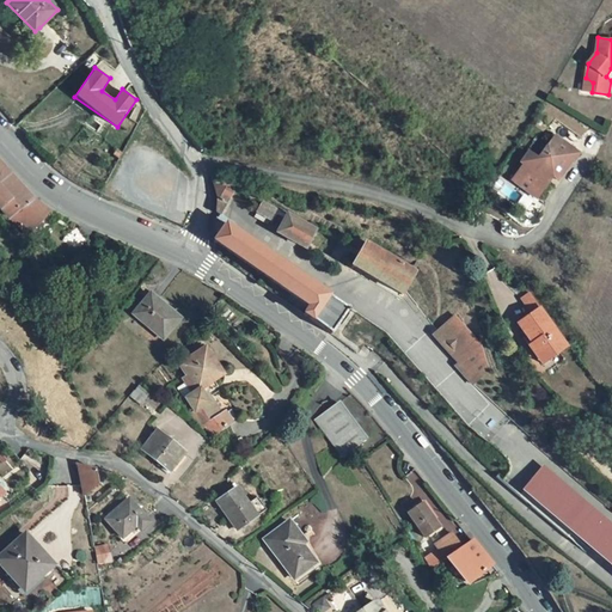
[(573,163),(580,153),(556,136),(538,160),(528,153),(521,163),(525,165),(513,181),(537,199),(552,177),(557,181),(570,161),(573,163)]
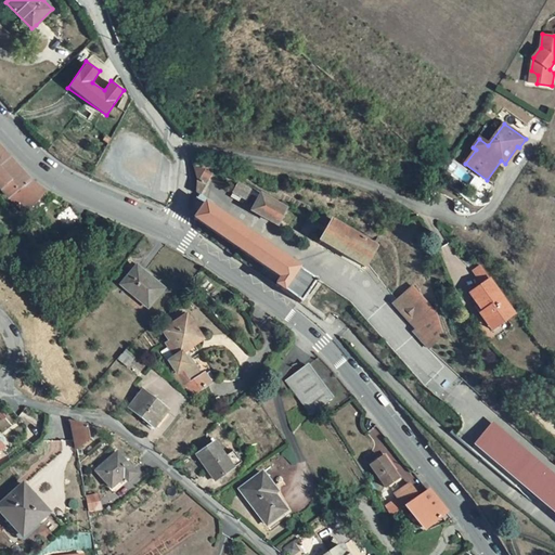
[(0,169),(12,160),(0,146),(0,169)]
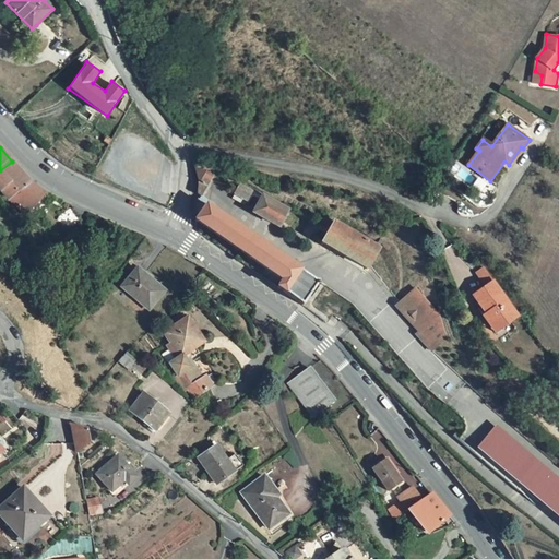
[(10,200),(31,182),(12,162),(0,170),(0,190),(9,201),(10,200)]
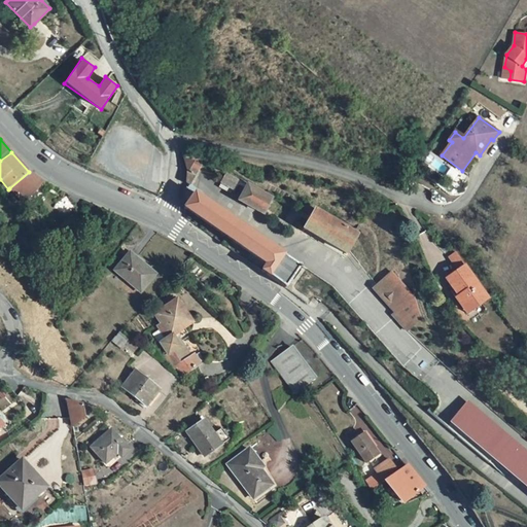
[(205,161),(184,156),(188,173),(186,183),(189,185),(191,182),(205,161)]
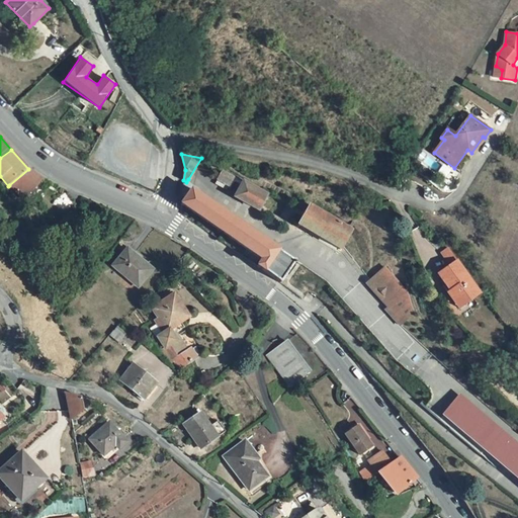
[(33,190),(42,180),(28,169),(9,185),(25,199),(33,190)]
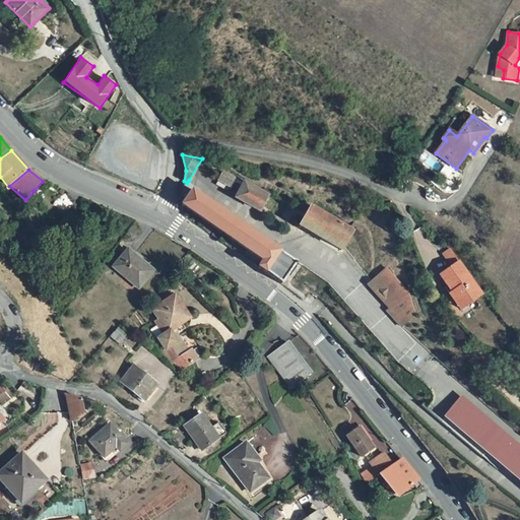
[(228,190),(235,179),(224,173),(217,185),(228,190)]
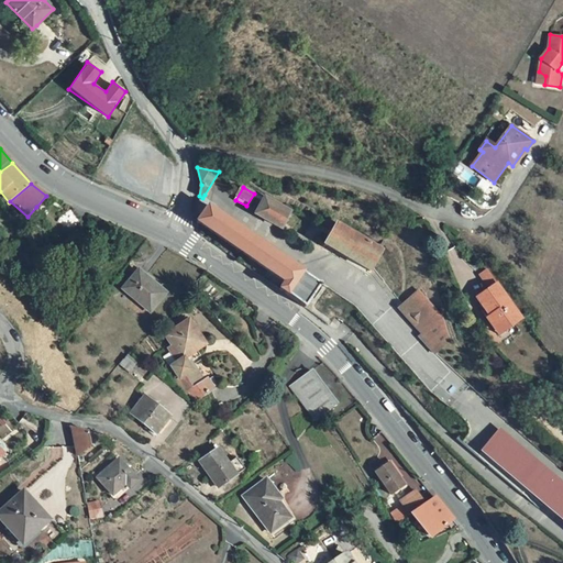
[(218,203),(205,195),(202,198),(201,201),(209,206),(214,210),(218,203)]
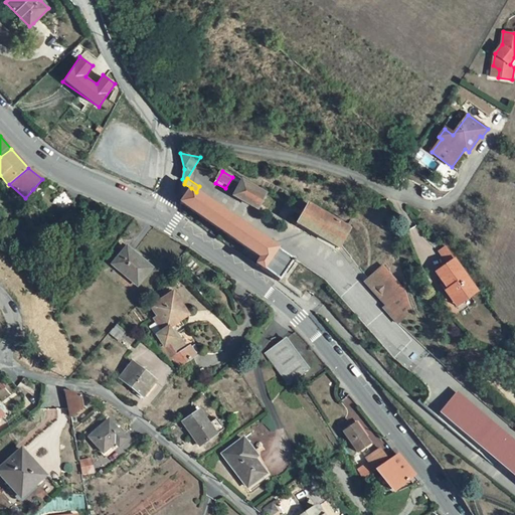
[(258,210),(267,194),(242,180),(233,196),(258,210)]
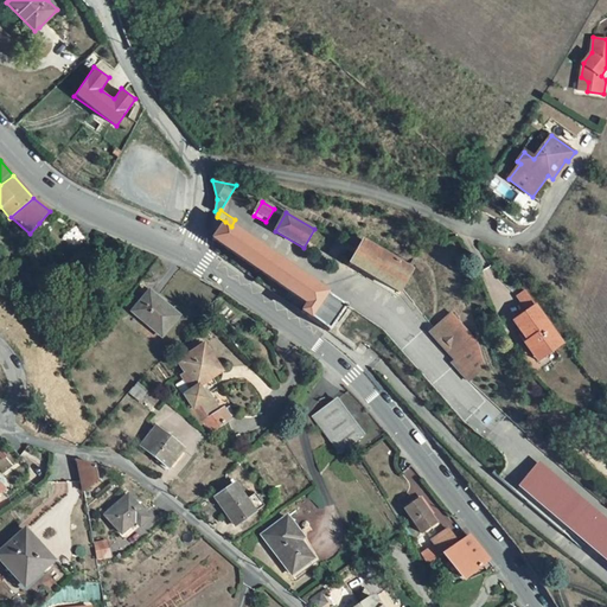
[(330,331),(346,307),(234,229),(231,227),(225,222),(212,240),(307,305),(302,312),(330,331)]
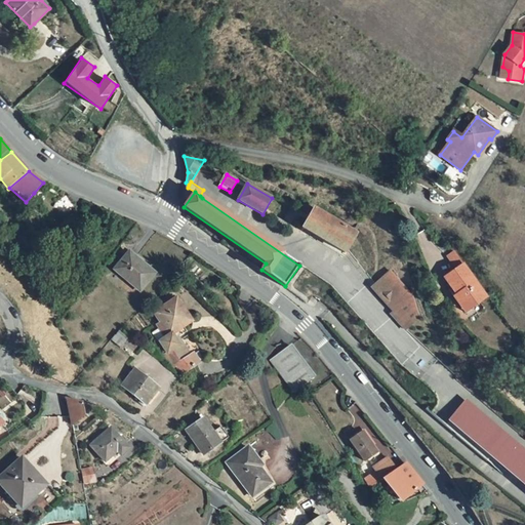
[(76,203),(70,195),(55,206),(63,214),(76,203)]
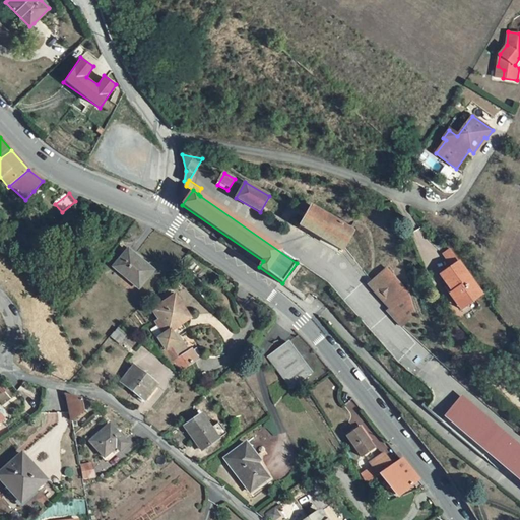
[(75,201),(62,212),(65,216),(79,206),(75,201)]
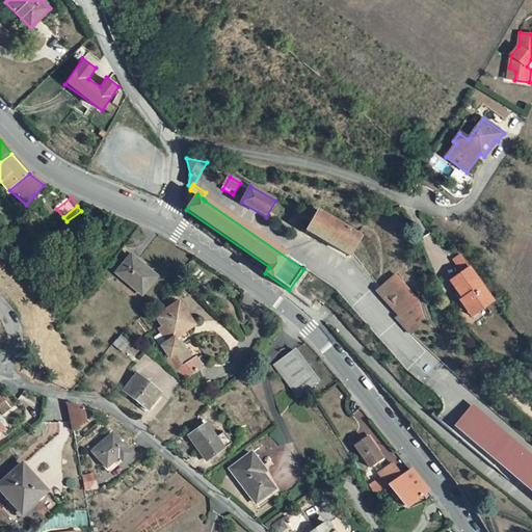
[(350,257),(362,237),(319,211),(308,232),(350,257)]
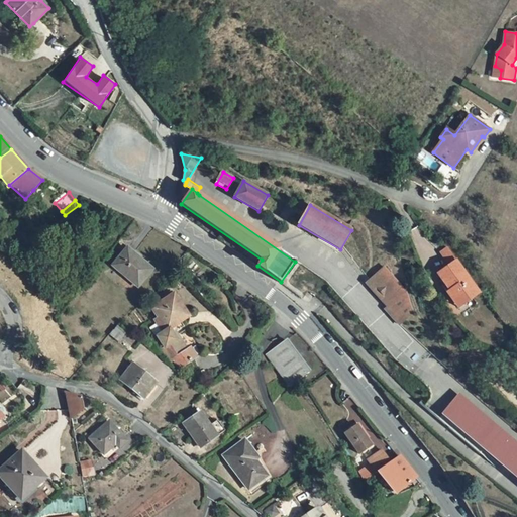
[(446,247),(439,252),(449,266),(456,261),(446,247)]
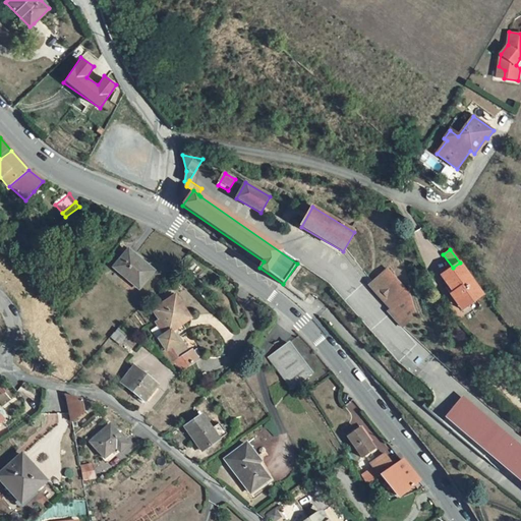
[(139,289),(155,272),(128,250),(114,268),(139,289)]
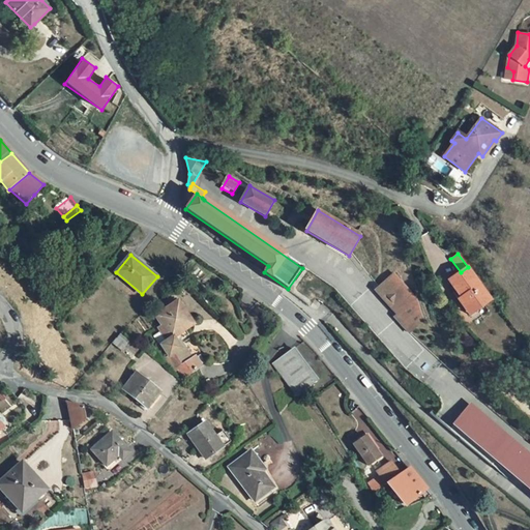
[(469,316),(492,300),(468,267),(461,272),(449,281),(462,298),(459,300),(469,316)]
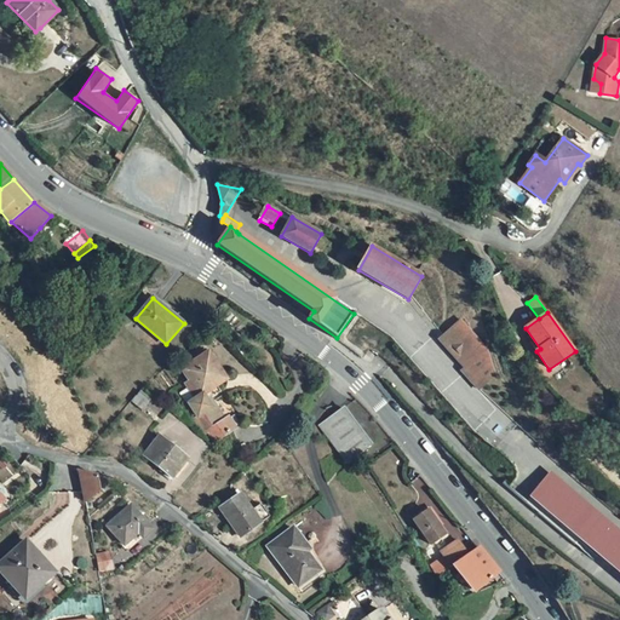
[(488,349),(461,320),(438,340),(465,368),(461,372),(480,390),(497,375),(488,349)]
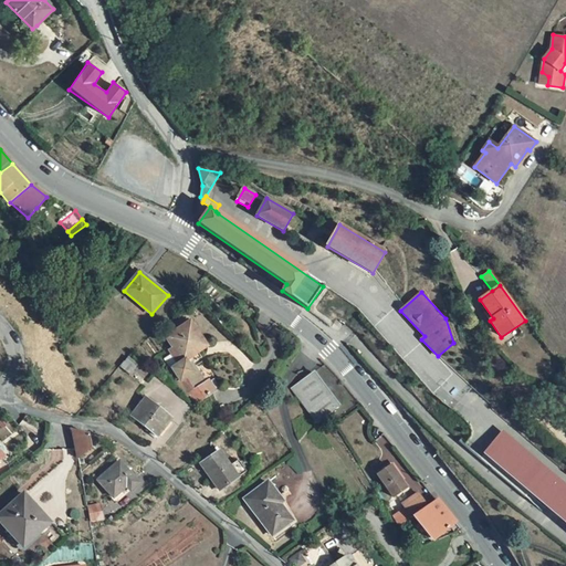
[(189,359),(208,347),(190,322),(166,337),(173,349),(170,350),(178,365),(168,370),(187,397),(191,395),(197,404),(216,391),(209,381),(206,384),(189,359)]
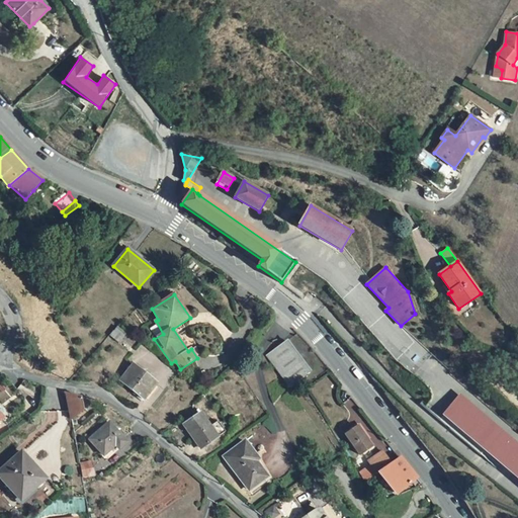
[(125,336),(116,329),(110,336),(118,343),(125,336)]
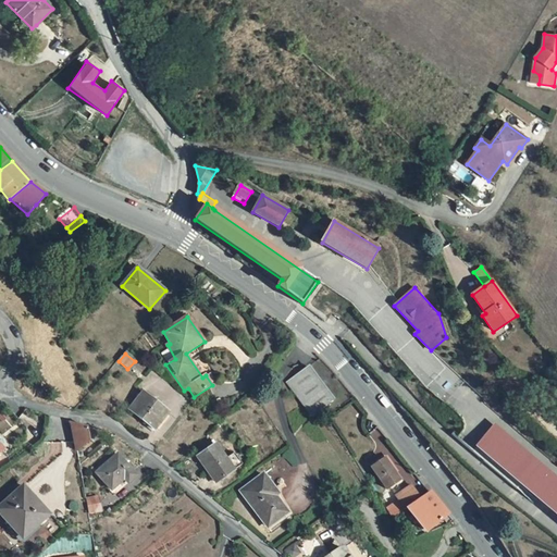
[(311,416),(333,399),(309,367),(287,383),(311,416)]
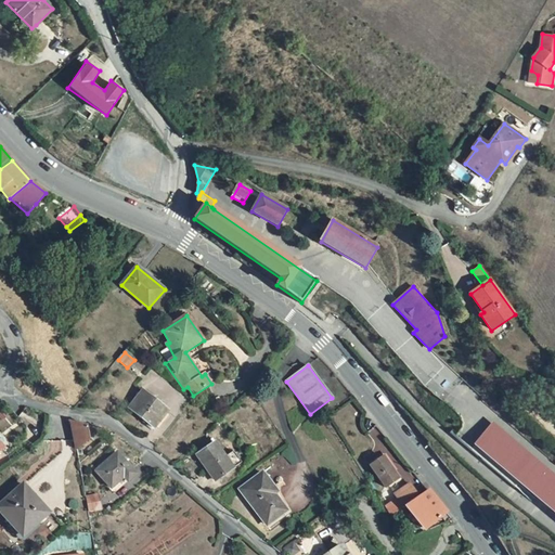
[(154,429),(168,412),(143,390),(129,408),(154,429)]
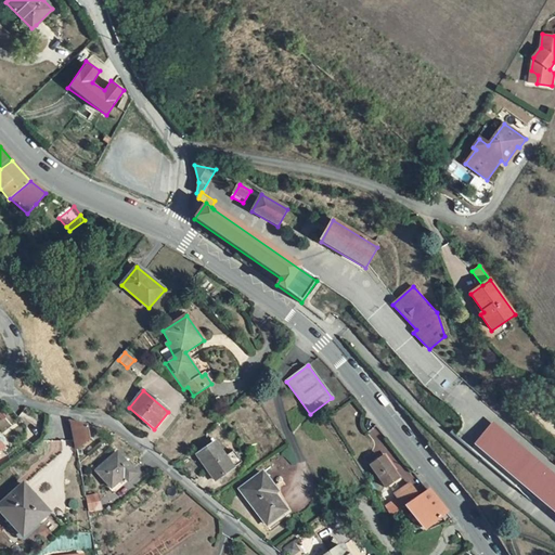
[(76,451),(89,440),(87,425),(71,421),(76,451)]
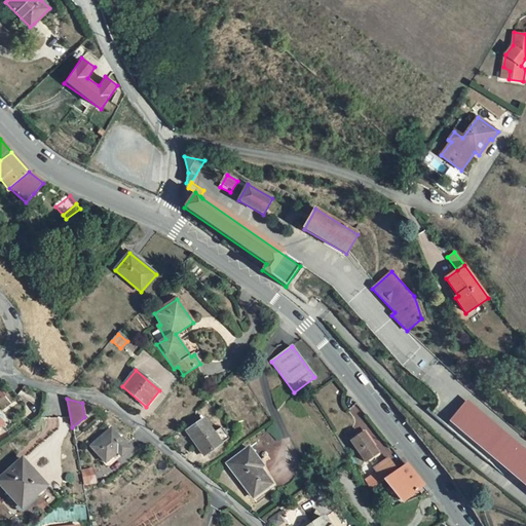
[(525,484),(525,451),(467,402),(451,420),(525,484)]
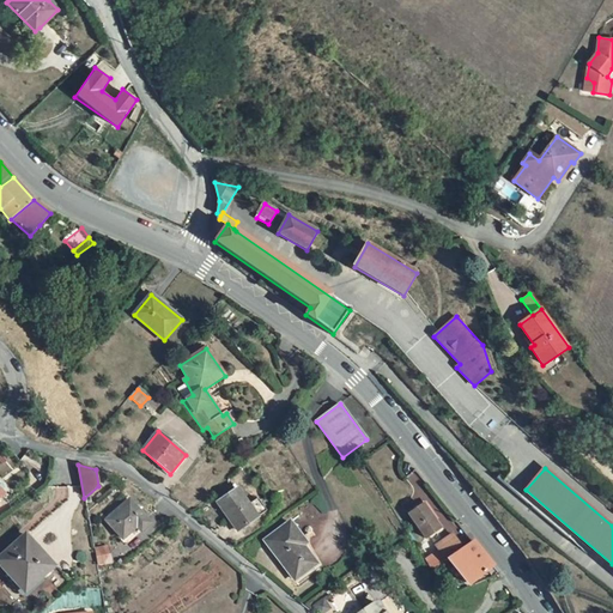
[(237,533),(267,511),(259,498),(249,504),(238,489),(217,503),(237,533)]
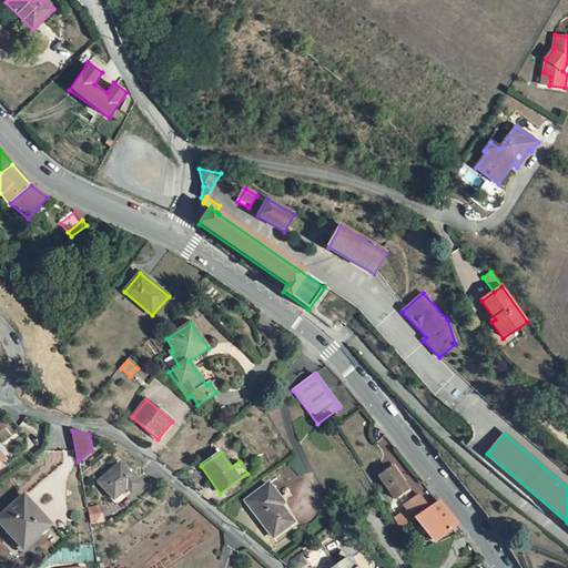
[(131,493),(140,485),(120,464),(99,483),(114,499),(127,488),(131,493)]
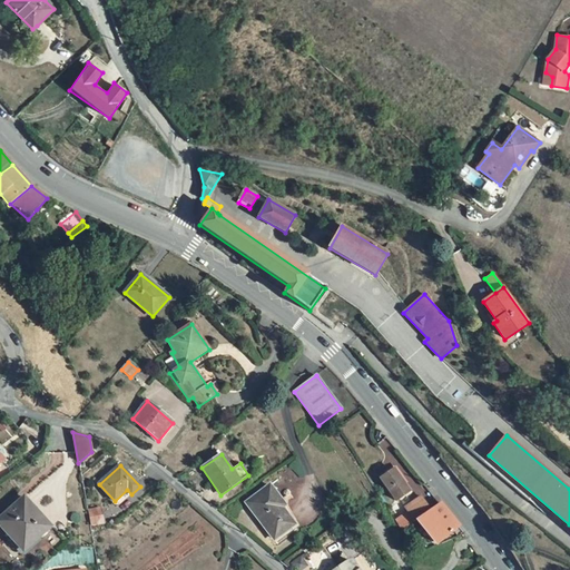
[(396,501),(410,492),(394,469),(381,479),(396,501)]
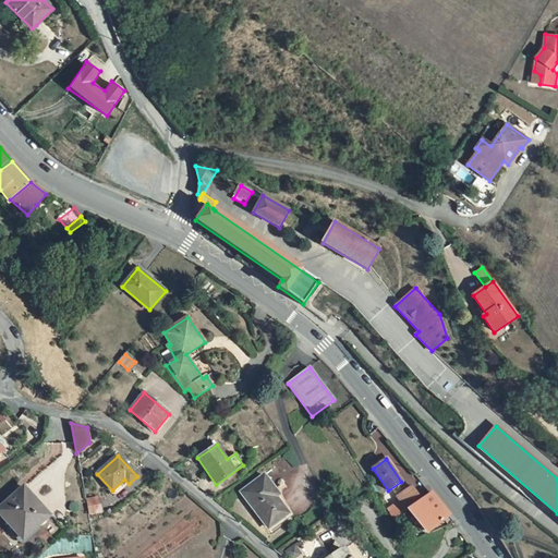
[(268,529),(289,513),(276,497),(279,495),(264,475),(241,493),(268,529)]
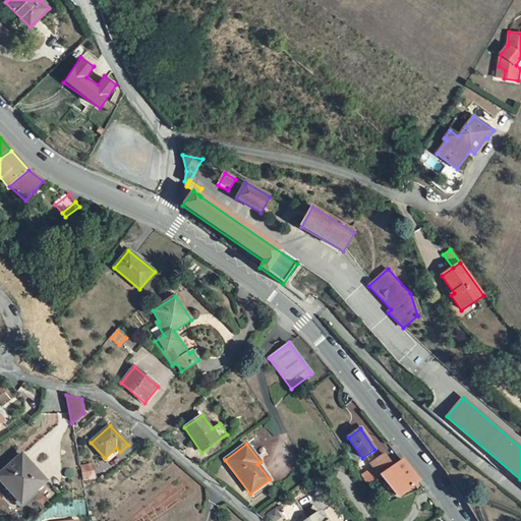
[(120,452),(116,448),(105,458),(108,463),(120,452)]
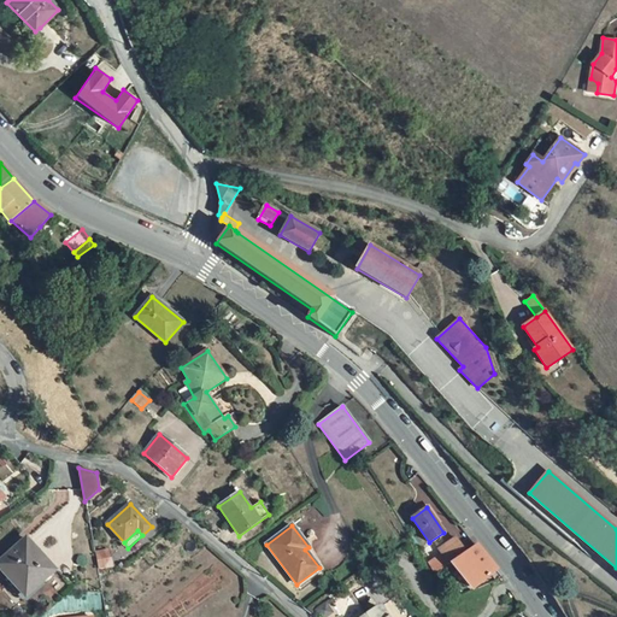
[(451,564),(466,553),(456,538),(439,550),(448,564),(451,564)]
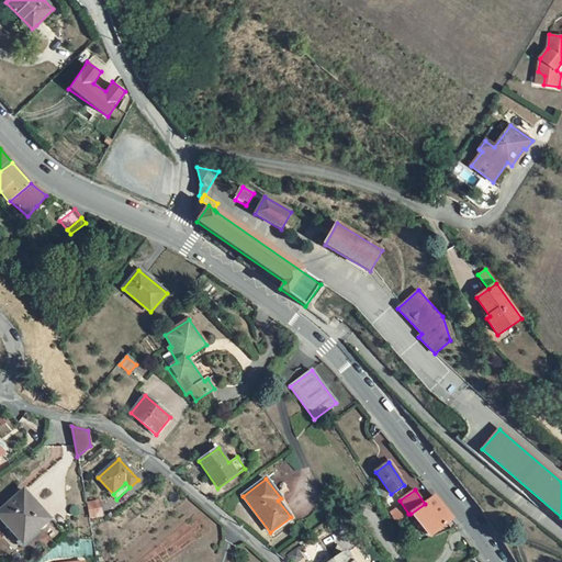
[(0,517),(22,543),(48,519),(23,491),(0,512),(0,517)]
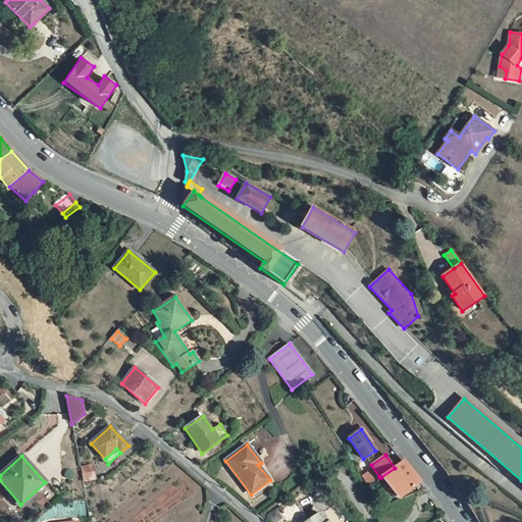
[(412,491),(422,483),(404,461),(395,468),(381,477),(399,500),(410,490),(412,491)]
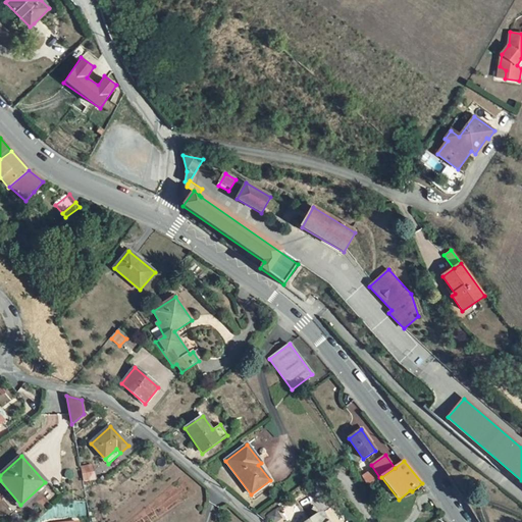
[(85,482),(95,479),(93,465),(82,467),(85,482)]
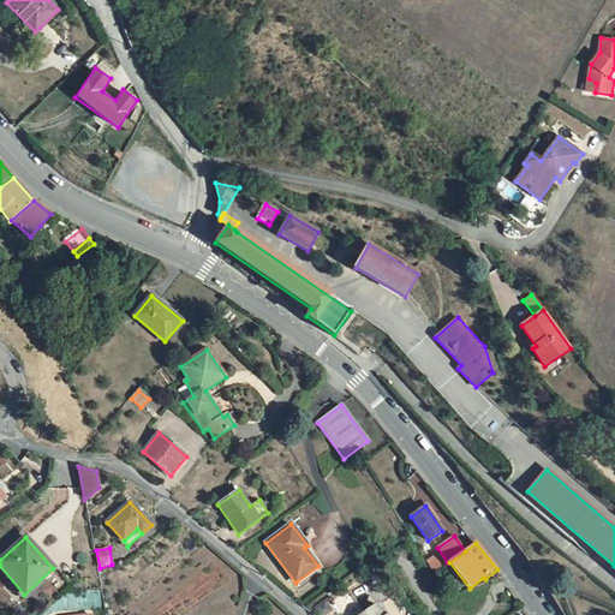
[(323,614),(332,609),(324,599),(314,608),(318,614),(323,614)]
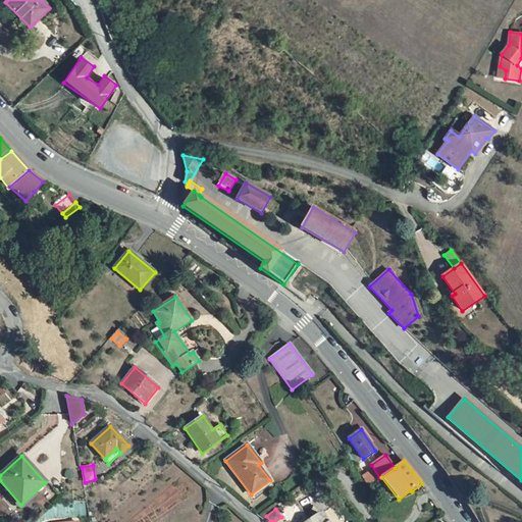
[(327,521),(322,513),(308,521),(327,521)]
